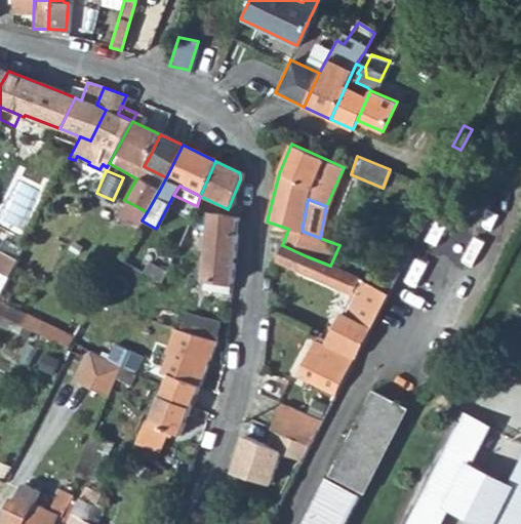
[(136,206),(126,226),(135,232),(142,220),(147,212),(136,206)]
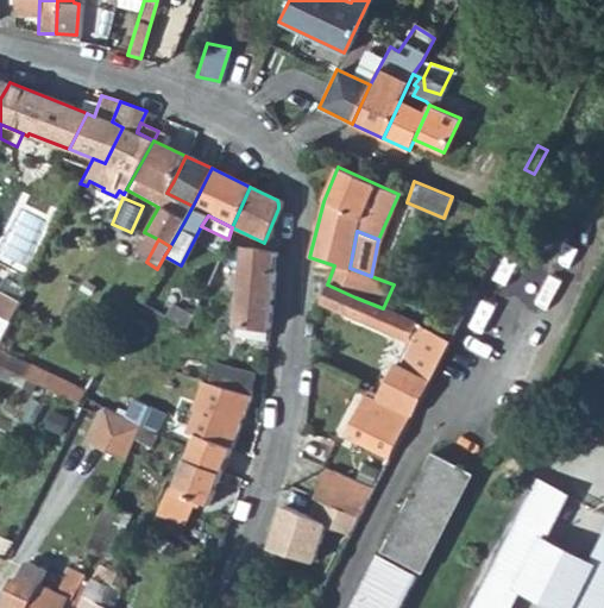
[(243,248),(237,325),(266,330),(274,251),(243,248)]
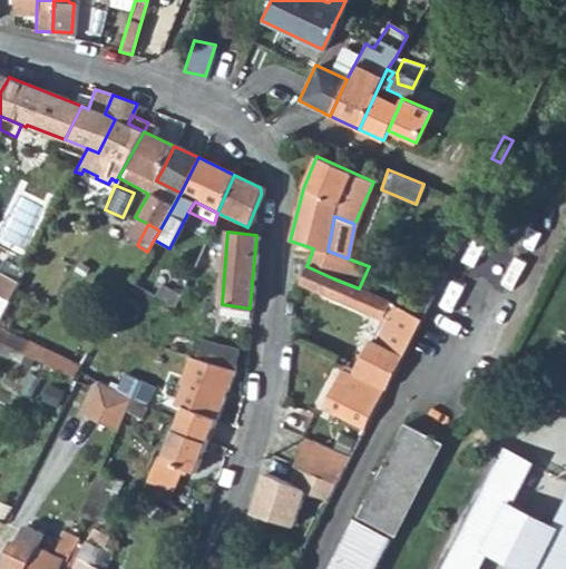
[(333,278),(306,266),(300,281),(381,321),(353,372),(384,388),(420,319),(401,308),(378,297),(359,288),(333,278)]
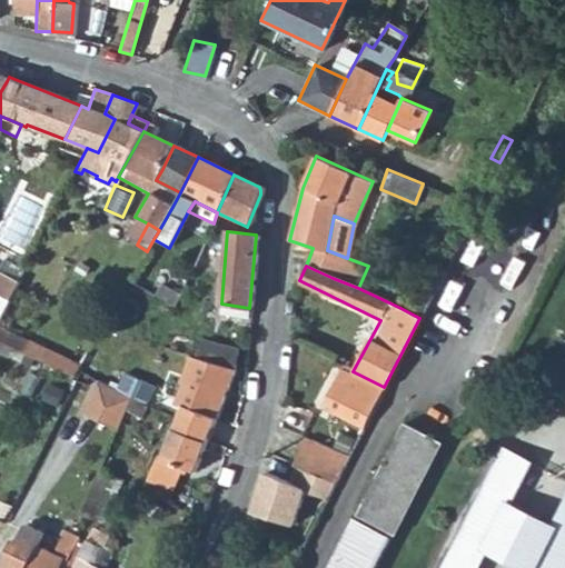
[(0,319),(19,282),(0,271),(0,319)]
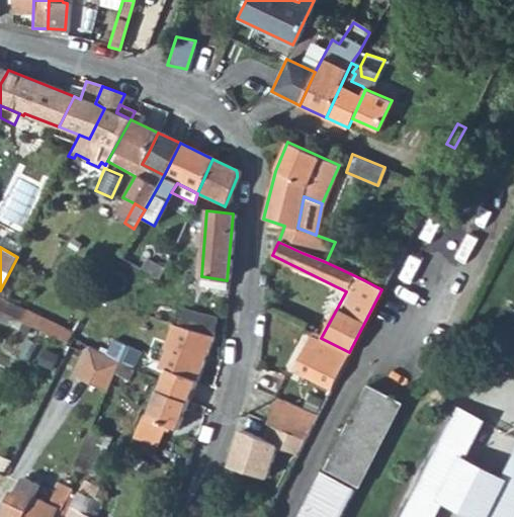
[(144,260),(139,270),(157,280),(162,270),(144,260)]
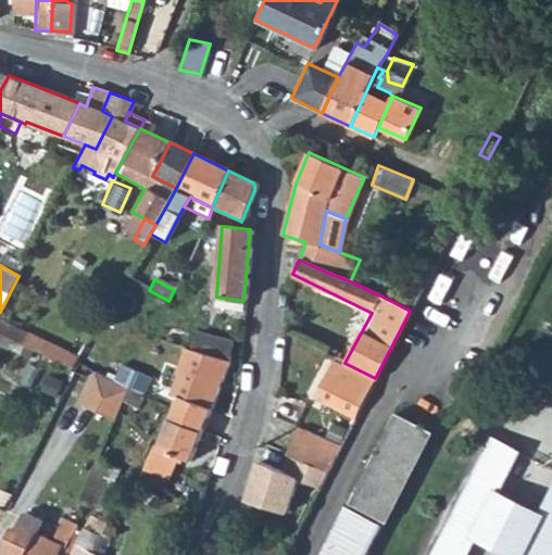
[(216,297),(215,307),(243,311),(243,301),(216,297)]
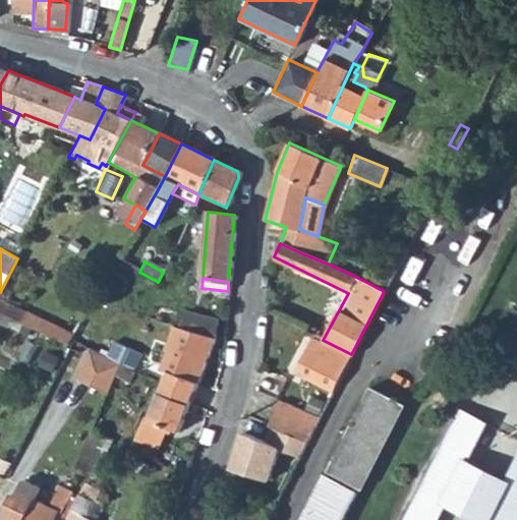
[(0,313),(18,324),(25,311),(0,299),(0,313)]
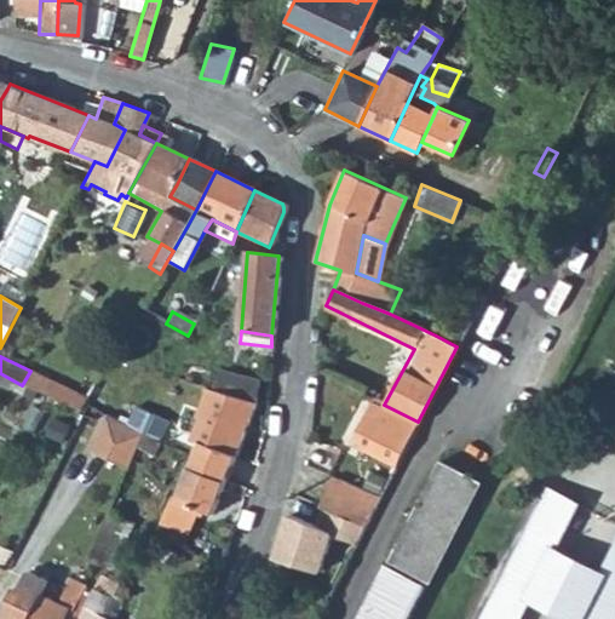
[(179,364),(176,379),(202,388),(206,372),(179,364)]
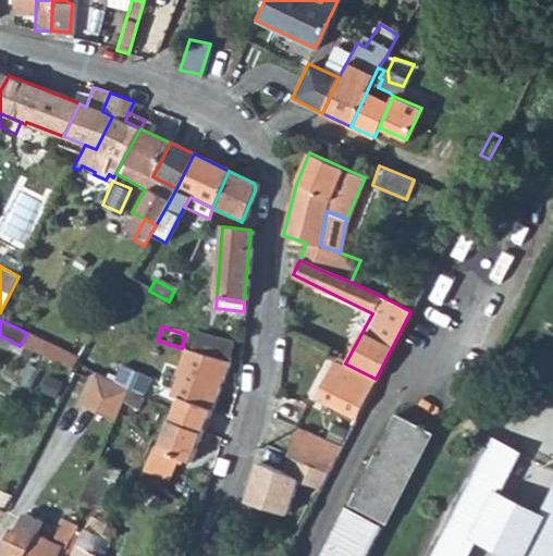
[(185,334),(182,348),(183,348),(191,350),(195,333),(186,331),(185,334)]
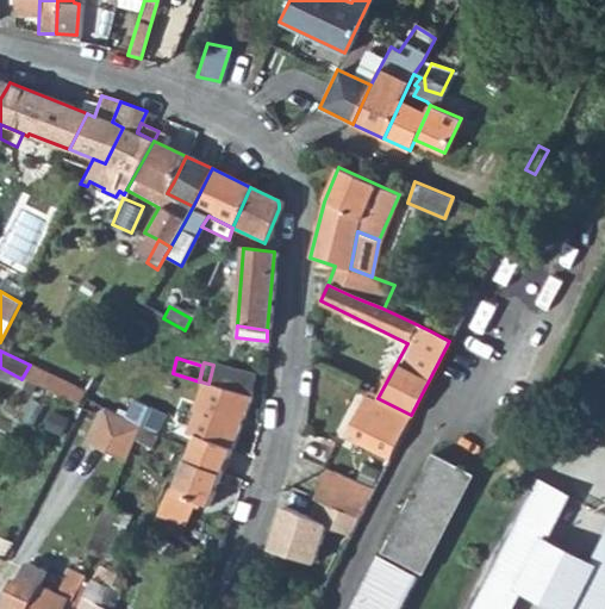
[(30,365),(22,379),(45,390),(51,376),(30,365)]
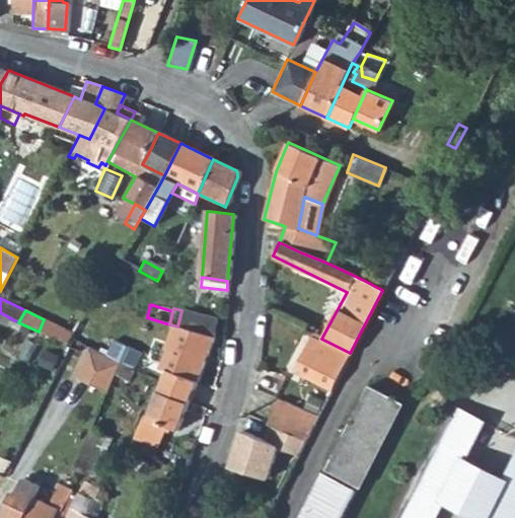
[(181,310),(177,326),(211,338),(213,338),(214,319),(181,310)]
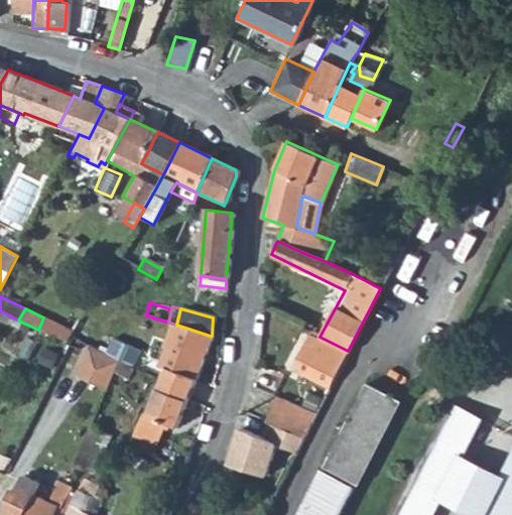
[(157,367),(162,369),(194,380),(210,336),(176,325),(169,323),(164,341),(162,340),(159,348),(164,350),(157,367)]
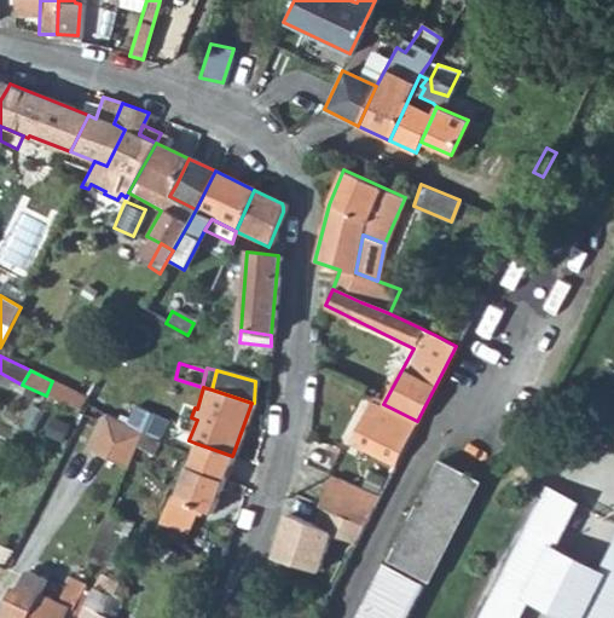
[(158,397),(142,433),(155,440),(173,404),(158,397)]
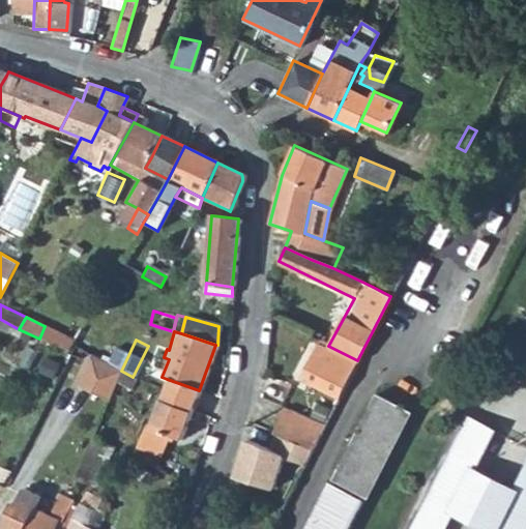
[(319,341),(299,380),(338,399),(346,382),(357,360),(328,346),(319,341)]
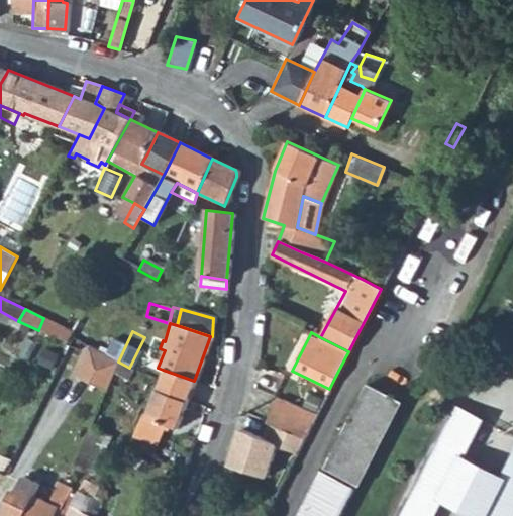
[(118,362),(87,346),(72,377),(105,392),(118,362)]
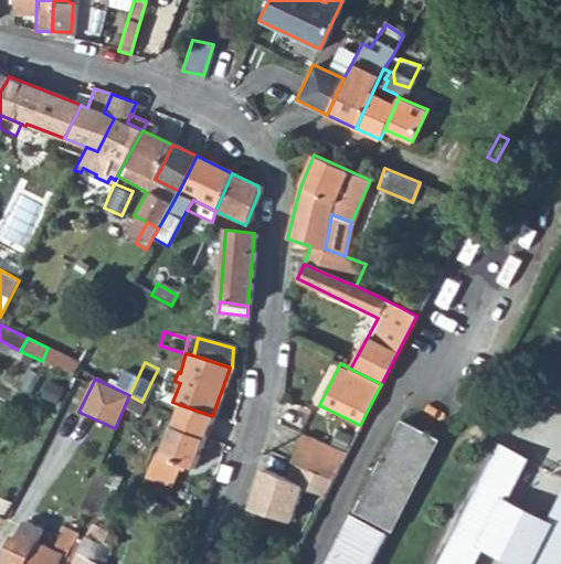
[(172,417),(169,427),(203,439),(212,416),(178,404),(172,417)]
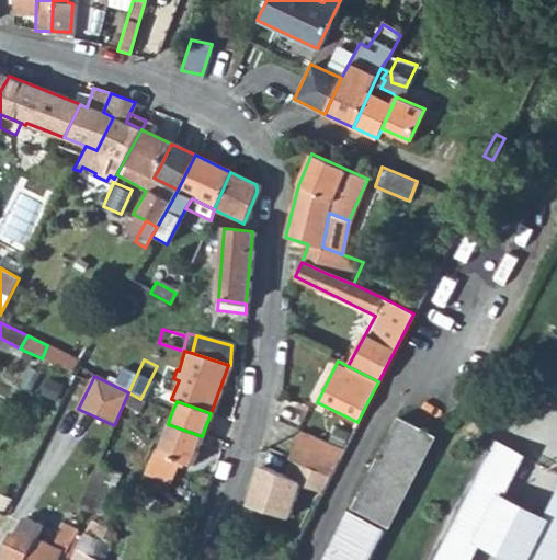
[(156,453),(146,475),(167,482),(175,460),(190,466),(202,436),(168,424),(156,453)]
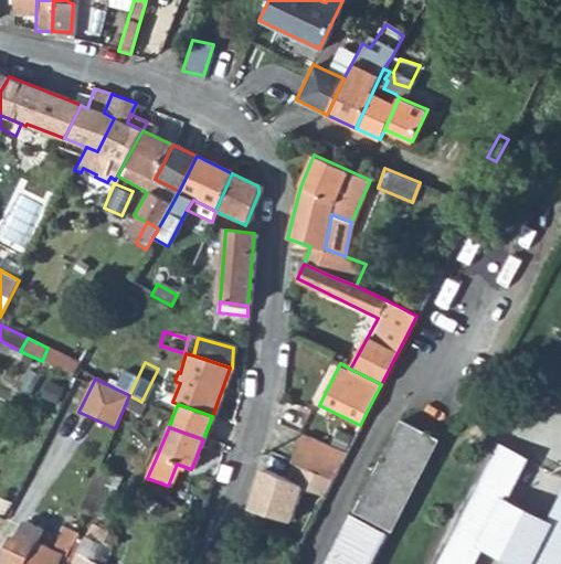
[(302,438),(290,463),(314,474),(330,481),(343,458),(302,438)]
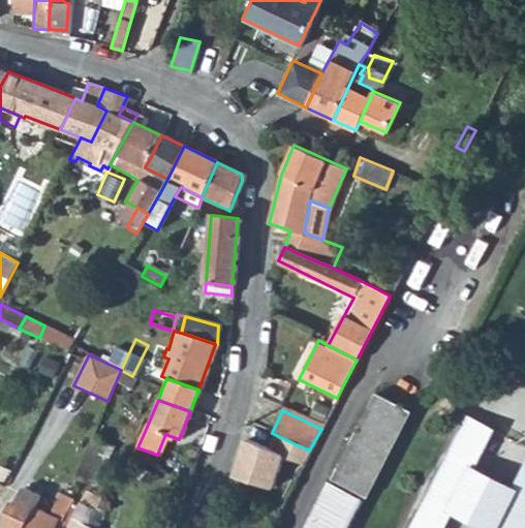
[(438,527),(449,509),(485,527),(522,527),(524,523),(524,459),(510,489),(469,468),(489,430),(463,417),(407,527),(438,527)]
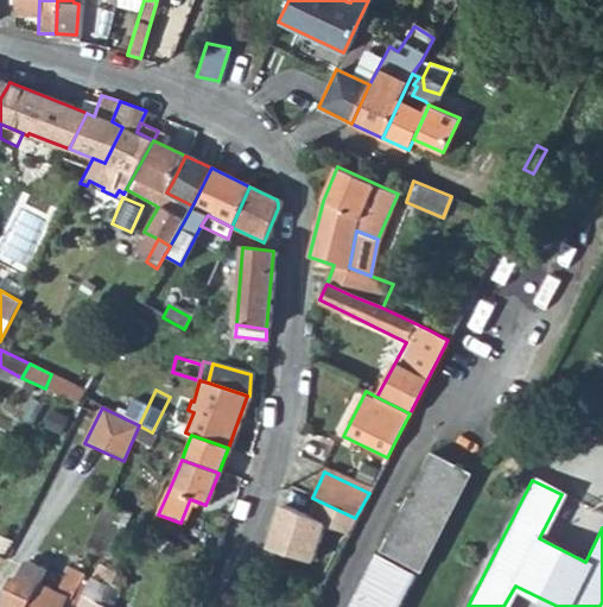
[(106,499),(86,550),(103,557),(121,511),(114,507),(113,503),(106,499)]
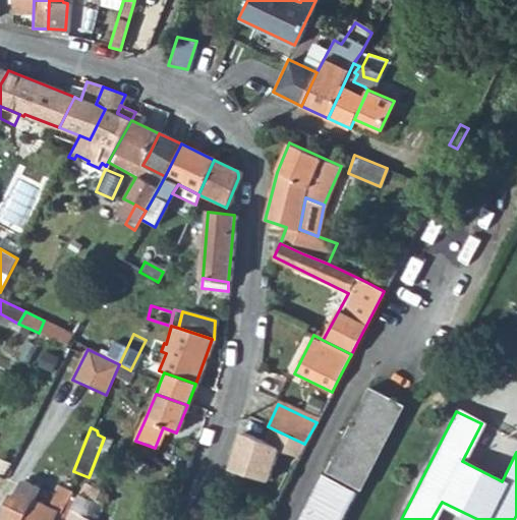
[(267,484),(279,447),(240,435),(228,472),(267,484)]
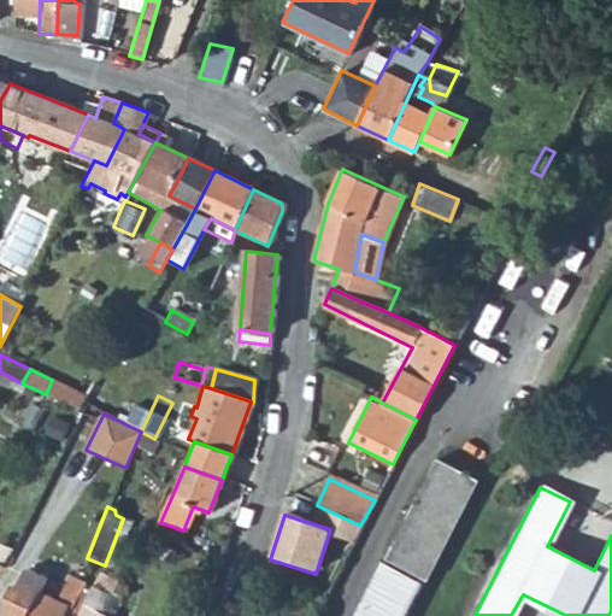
[(342,517),(334,534),(352,544),(360,526),(342,517)]
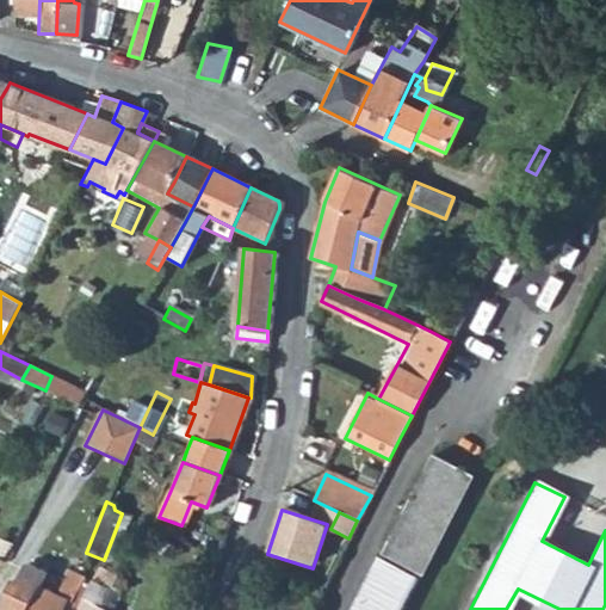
[(397,609),(415,577),(376,558),(350,609),(397,609)]
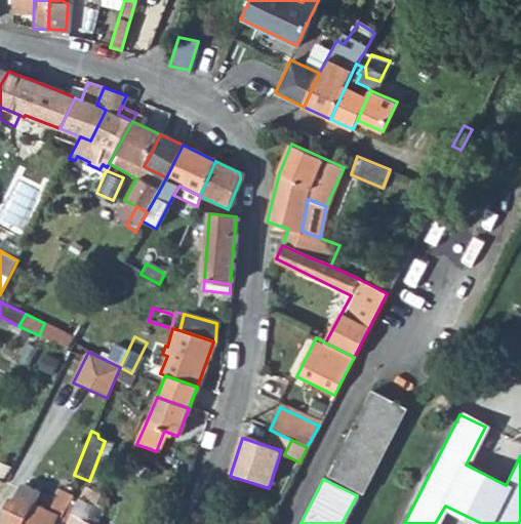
[(52,523),(57,514),(62,515),(71,495),(68,493),(57,489),(47,510),(32,502),(38,491),(21,483),(13,498),(9,497),(0,516),(0,523),(52,523)]
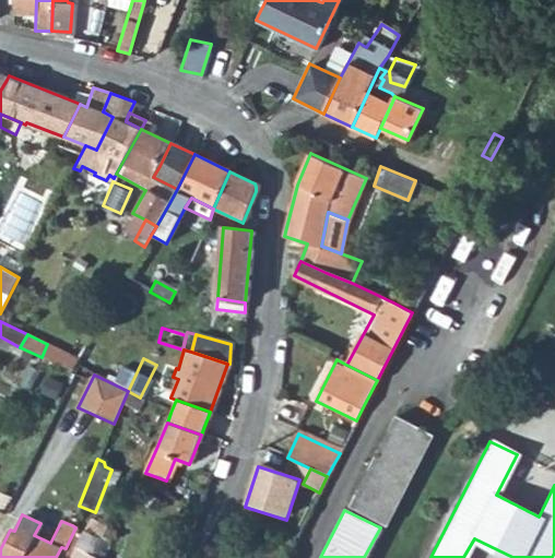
[(102,557),(114,534),(105,530),(104,526),(89,519),(68,557),(102,557)]
